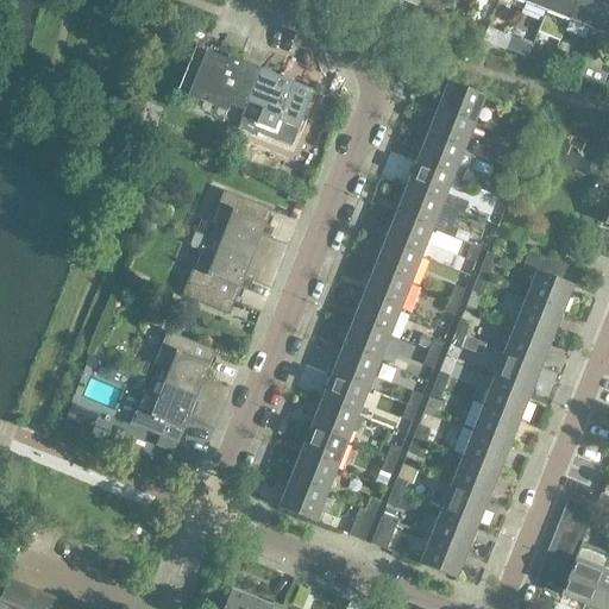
[(432,0),(424,0),(421,7),(439,14),(443,4),(432,0)]
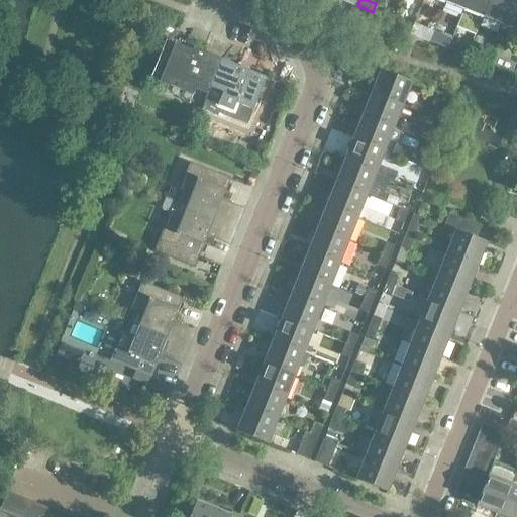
[(462,11),(467,0),(444,0),(443,3),(462,11)]
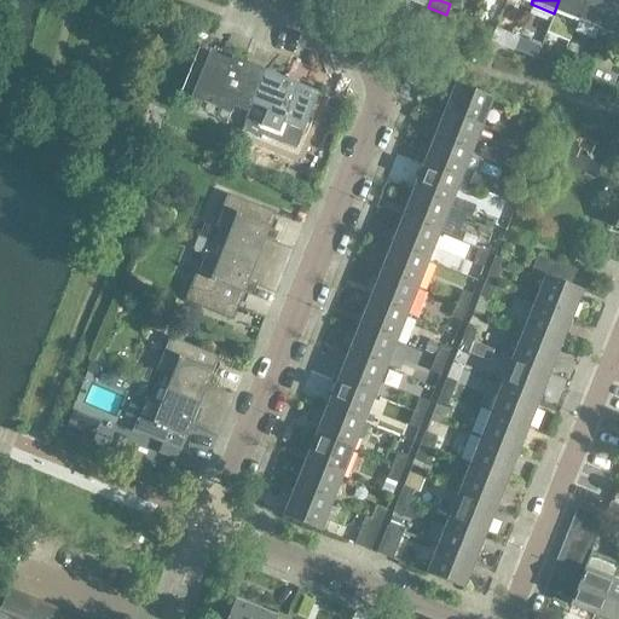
[(576,22),(584,0),(559,0),(554,13),(576,22)]
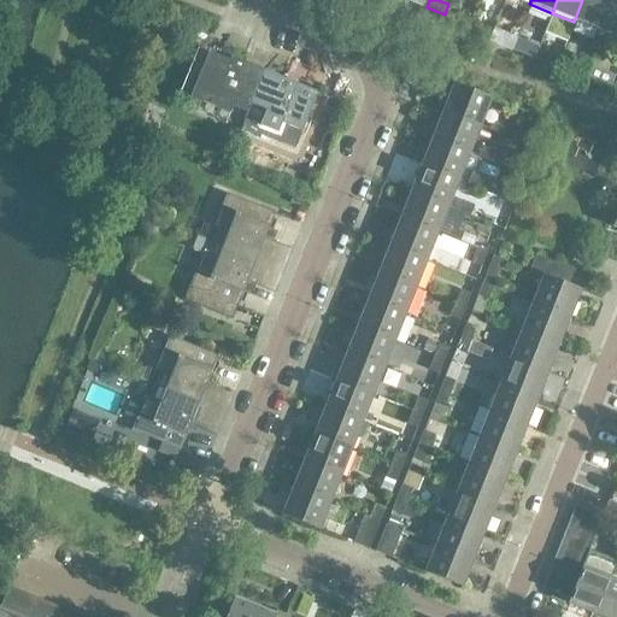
[(597,31),(609,0),(582,0),(574,22),(597,31)]
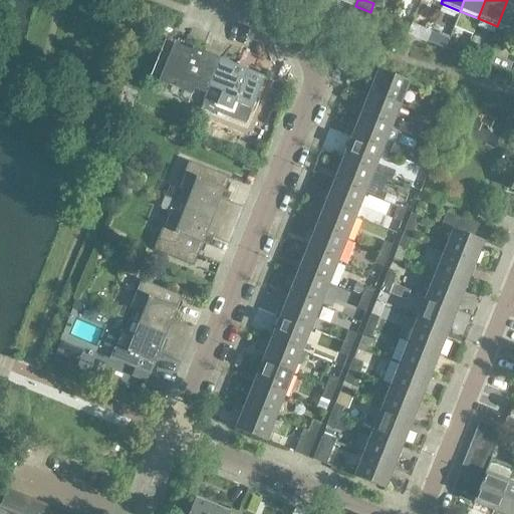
[(513,0),(507,0),(497,26),(513,32),(513,0)]
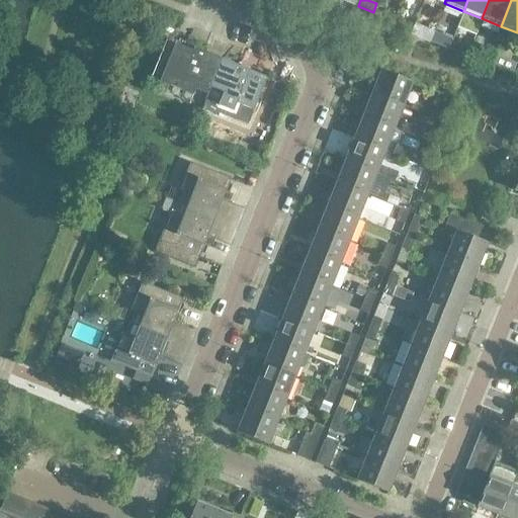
[(414,23),(409,35),(428,44),(433,31),(414,23)]
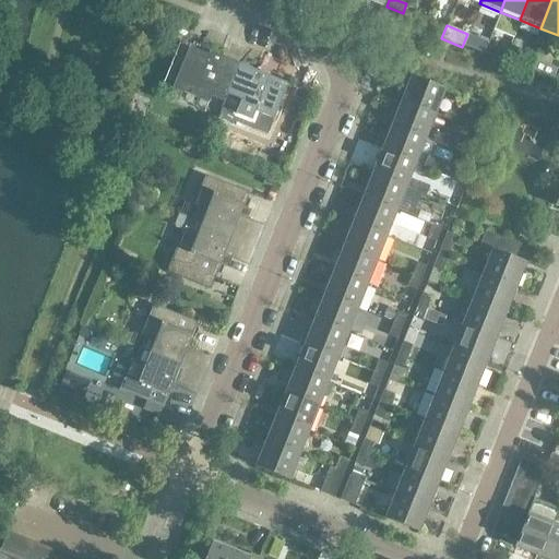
[(211,96),(221,99),(235,62),(209,52),(207,56),(199,52),(201,49),(179,40),(178,43),(181,44),(165,84),(162,83),(162,84),(183,93),(185,90),(207,98),(205,103),(207,103),(211,96)]
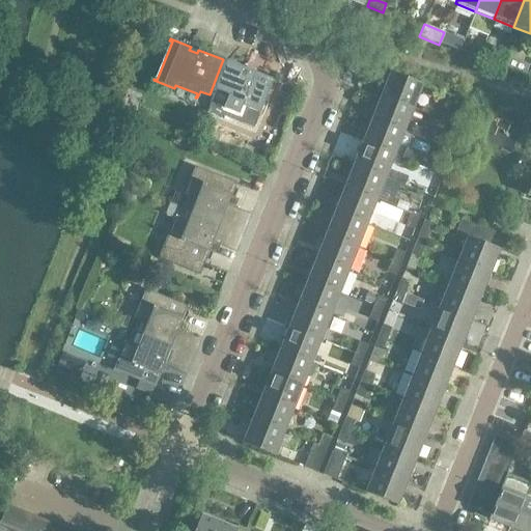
[(471,55),(474,47),(463,42),(459,50),(471,55)]
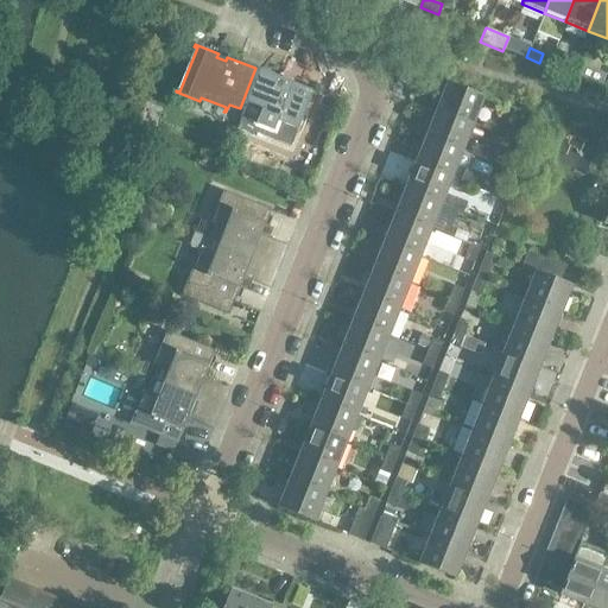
[(292,83),(255,68),(240,108),(259,116),(255,124),(258,125),(259,121),(293,134),(291,138),(293,139),(312,92),(311,90),(310,95),(301,92),(302,90),(293,87),(293,88),(291,87),(292,83)]
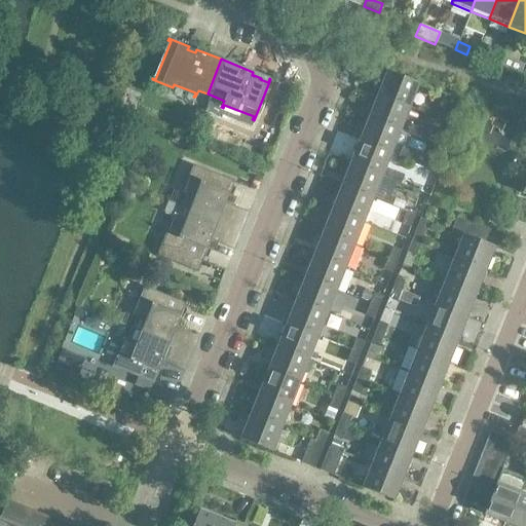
[(521,77),(525,68),(511,62),(506,72),(521,77)]
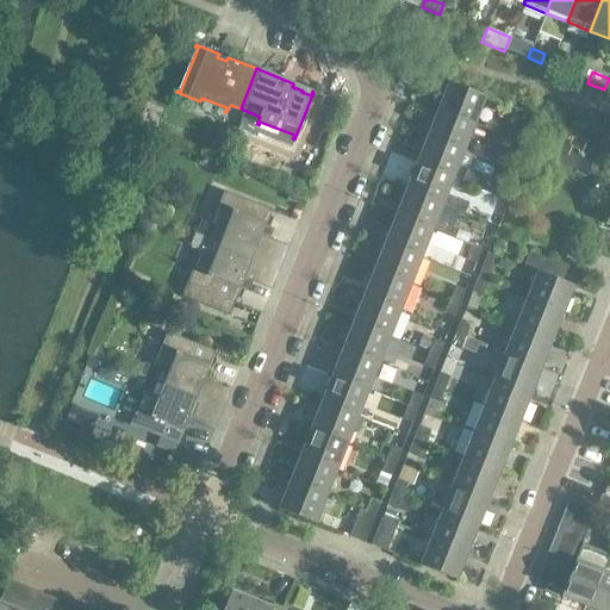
[(449,83),(439,111),(474,125),(485,98),(449,83)]
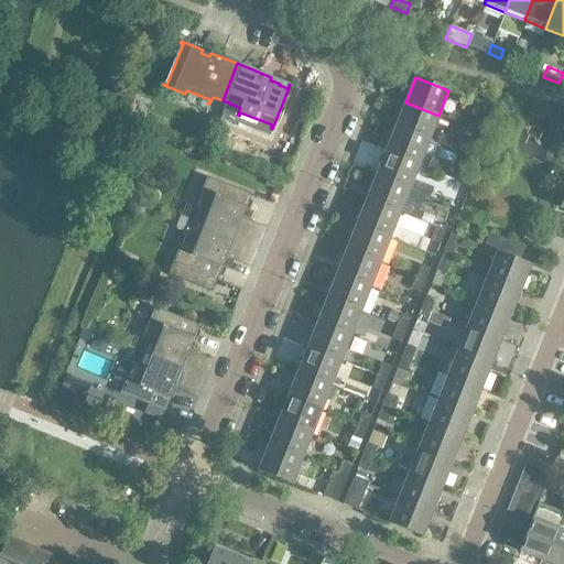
[(429,141),(438,116),(405,102),(396,128),(429,141)]
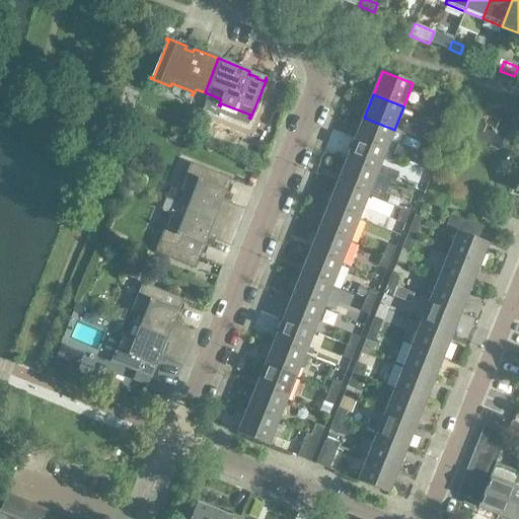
[(415,101),(411,110),(431,118),(435,109),(415,101)]
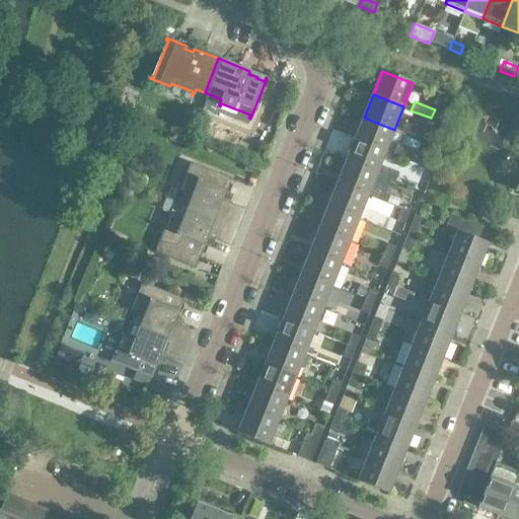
[(385,152),(394,130),(364,118),(355,140),(385,152)]
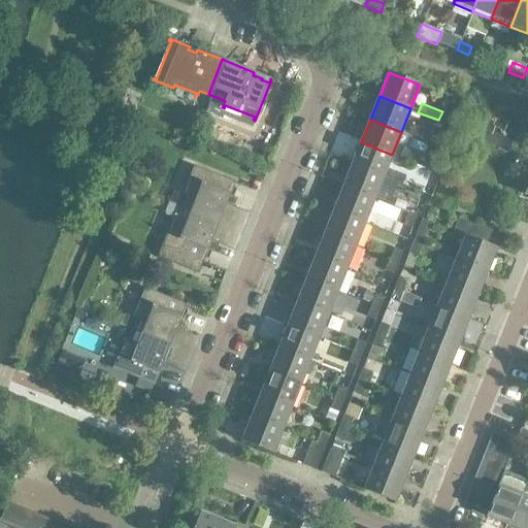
[(424,131),(413,126),(409,134),(420,139),(424,131)]
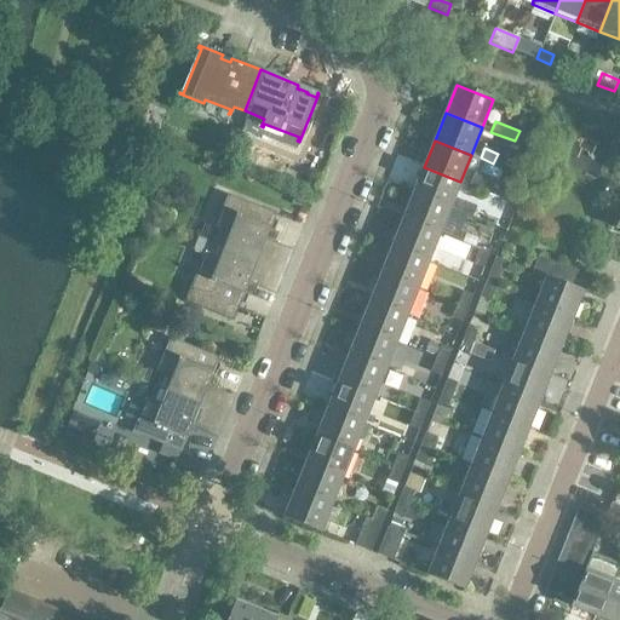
[(201,158),(197,167),(213,173),(218,164),(201,158)]
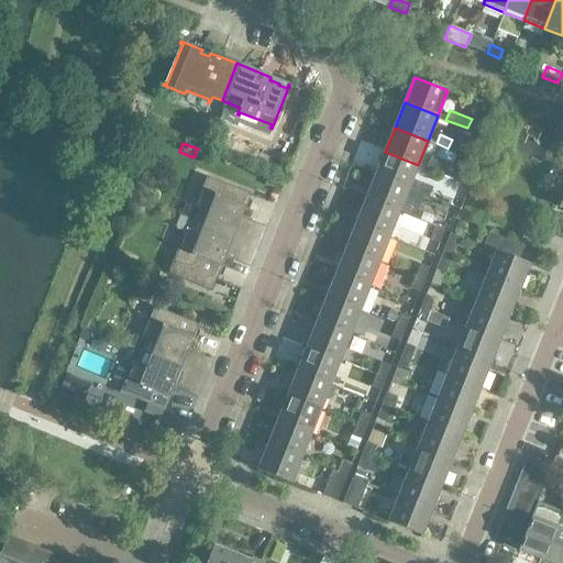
[(408,189),(418,165),(385,152),(375,176),(408,189)]
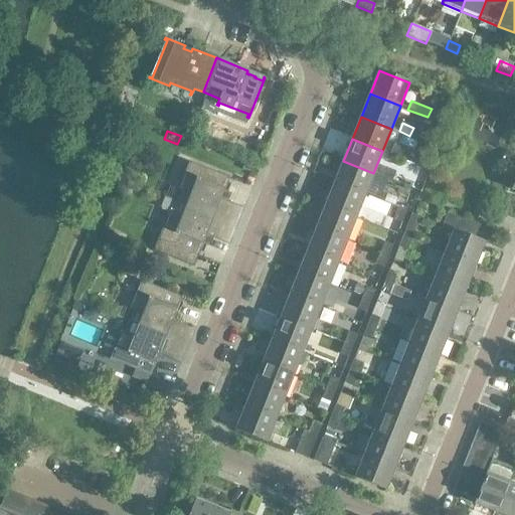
[(390,153),(400,158),(401,158),(404,150),(393,146),(390,153)]
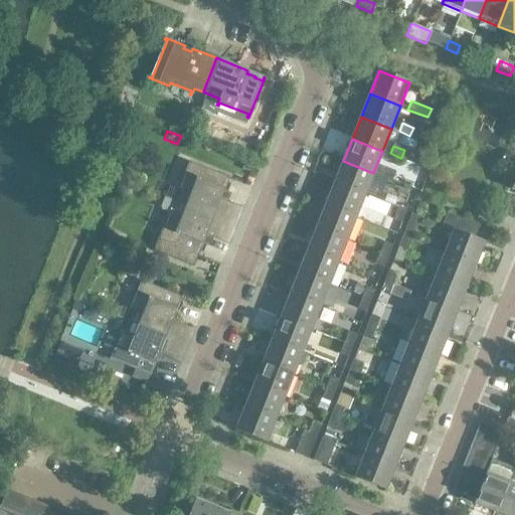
[(180,192),(176,201),(176,202),(213,217),(224,189),(220,187),(224,177),(228,179),(229,178),(188,161),(188,163),(191,164),(181,190),(178,189),(177,190),(180,192)]
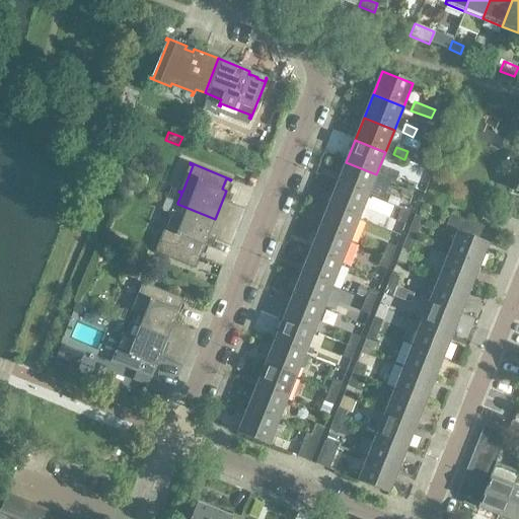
[(367,197),(376,174),(346,162),(337,184),(367,197)]
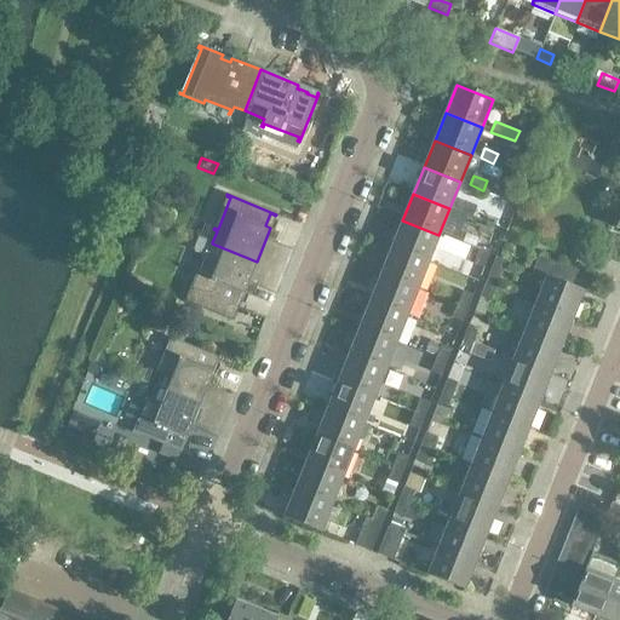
[(463,202),(459,211),(459,212),(472,217),(476,207),(463,202)]
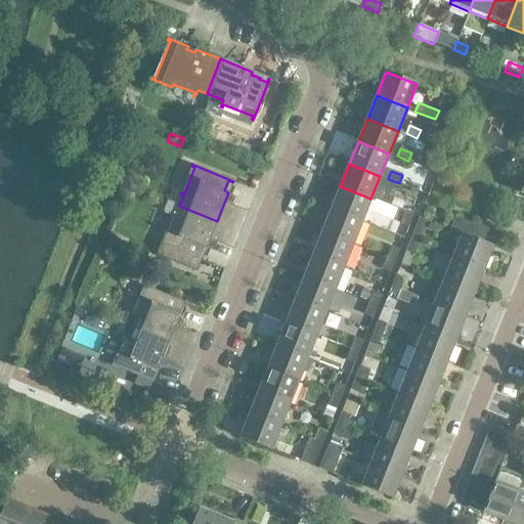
[(361,222),(370,199),(340,186),(331,210),(361,222)]
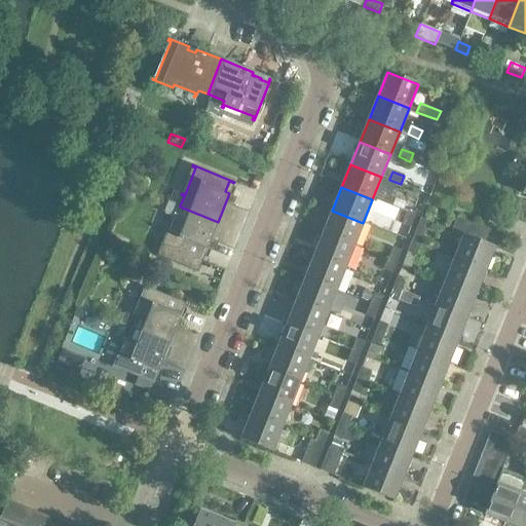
[(395,199),(383,195),(380,203),(391,208),(392,204),(395,199)]
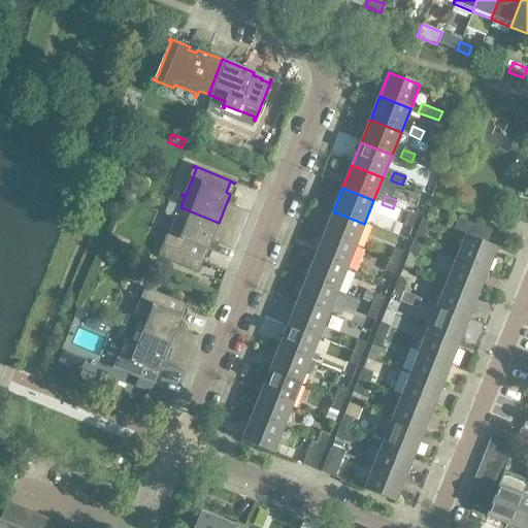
[(394,205),(393,208),(404,213),(407,204),(396,200),(394,205)]
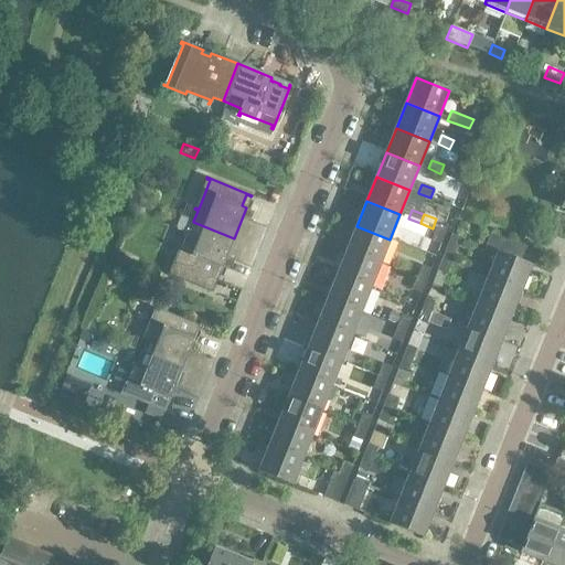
[(222,268),(234,238),(193,222),(189,232),(185,230),(185,232),(189,233),(177,263),(173,262),(172,264),(216,281),(217,279),(213,278),(217,267),(222,268)]
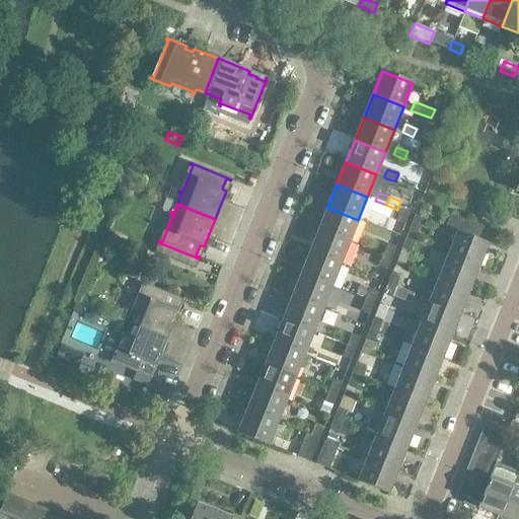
[(349,242),(358,220),(327,208),(318,230),(349,242)]
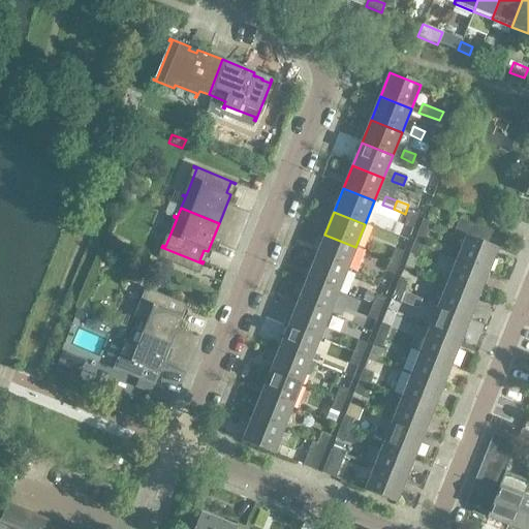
[(412,229),(416,218),(408,215),(404,226),(412,229)]
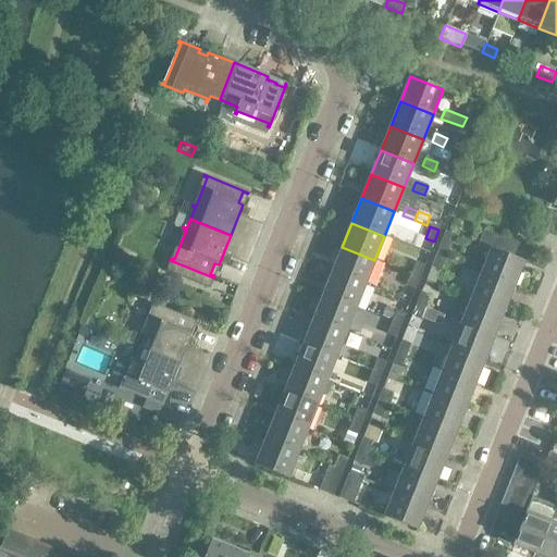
[(490,250),(480,274),(514,287),(523,262),(512,258),(517,245),(483,232),(478,246),(490,250)]
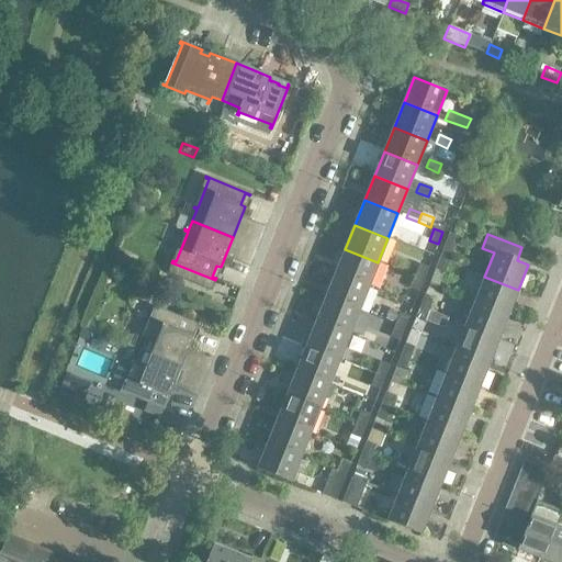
[(458,238),(448,235),(439,258),(448,261),(456,265),(461,251),(453,248),(458,238)]
